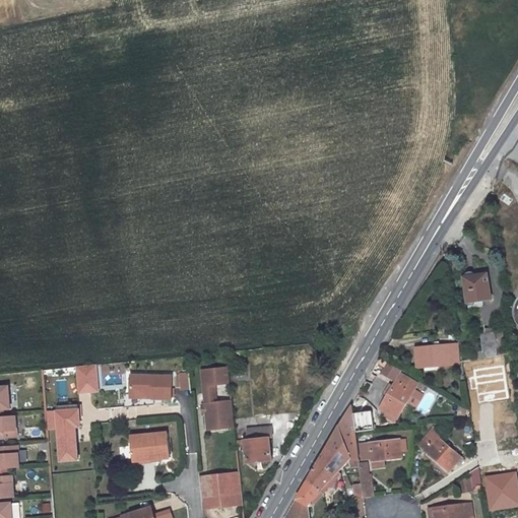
[(473,270),(461,273),(465,301),(490,298),(486,272),(474,274),(473,270)]
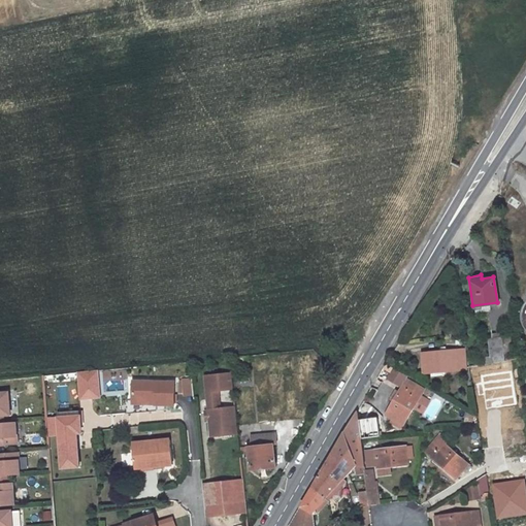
[(493,362),(515,359),(521,358),(520,350),(503,352),(501,335),(491,336),(493,362)]
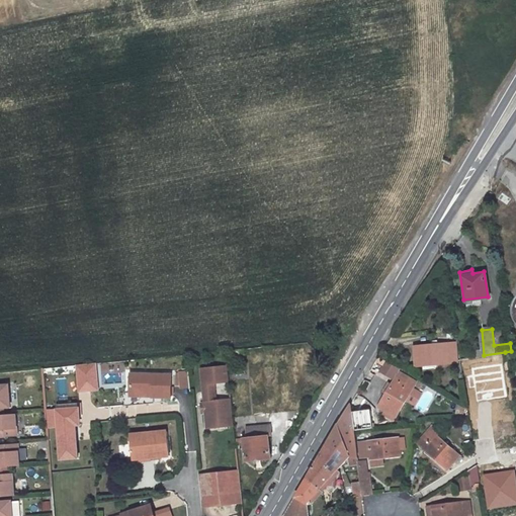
[(453,341),(413,345),(414,364),(455,360),(453,341)]
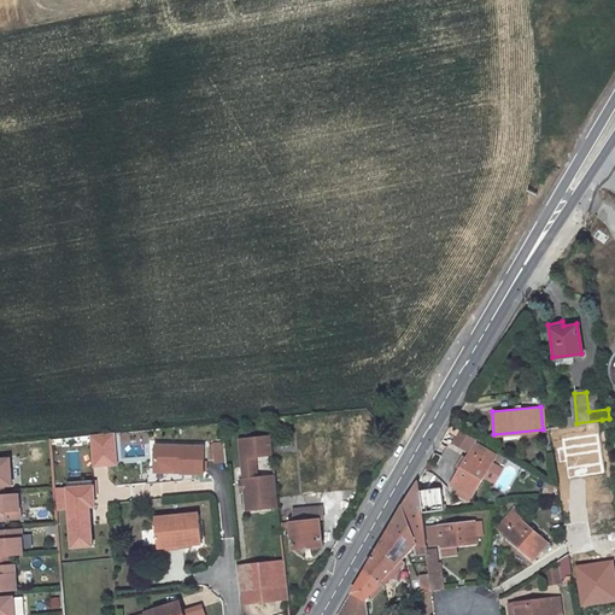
[(277,505),(269,434),(247,438),(252,474),(249,476),(250,485),(253,486),(256,508),(265,507),(268,509),(273,509),(274,505),(277,505)]
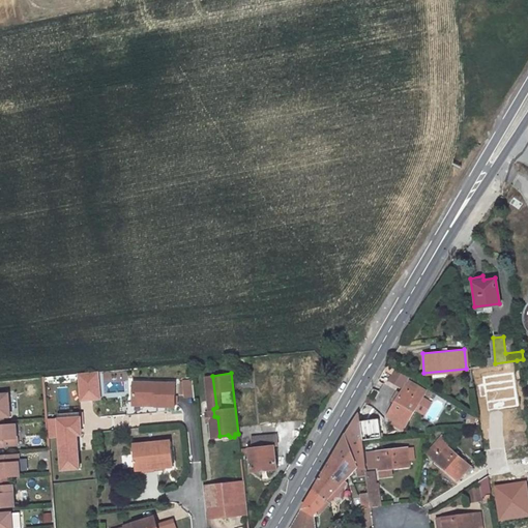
[(180,381),(181,399),(193,398),(191,380),(180,381)]
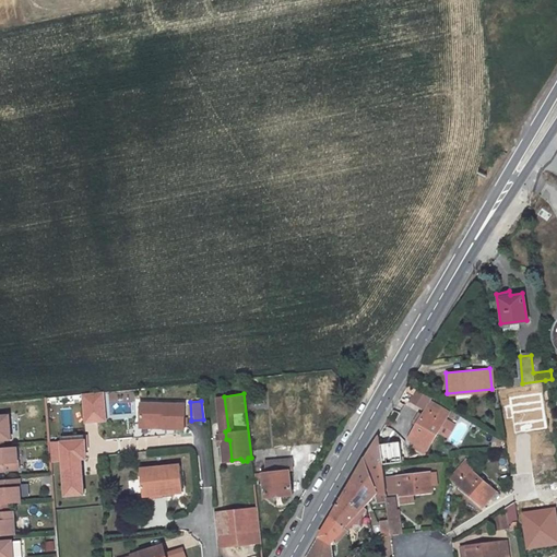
[(428,401),(407,437),(425,448),(447,411),(428,401)]
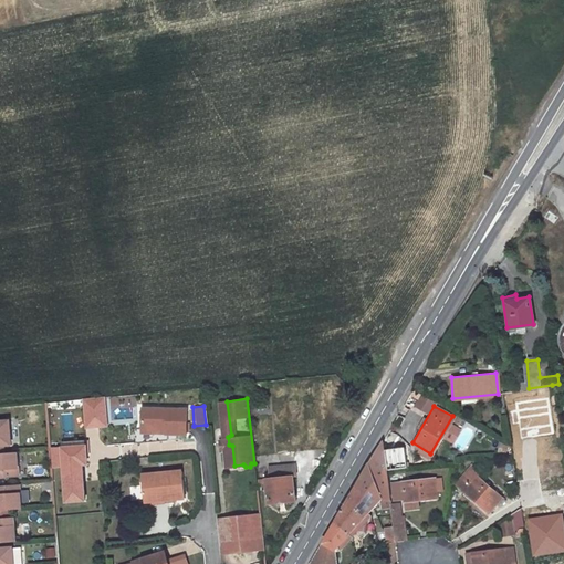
[(165,432),(185,432),(185,408),(142,407),(142,427),(165,428),(165,432)]
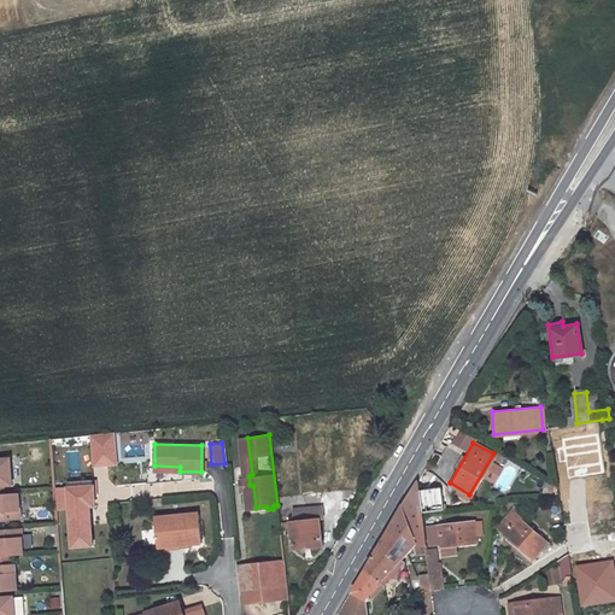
[(0,484),(4,484),(11,484),(9,455),(0,456),(0,484)]
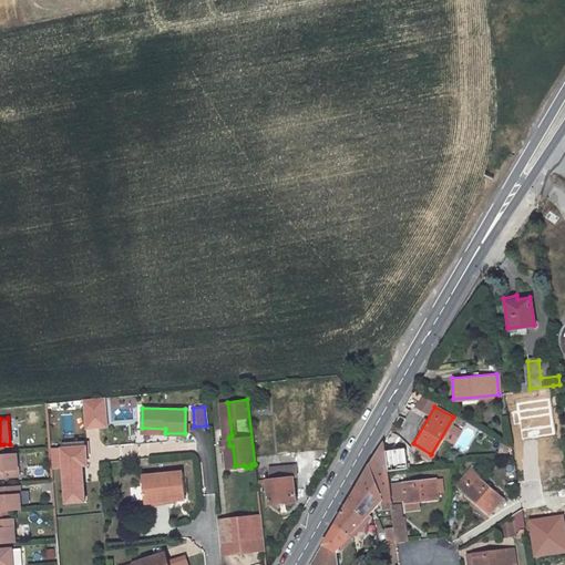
[(275,441),(287,440),(286,428),(274,429),(275,441)]
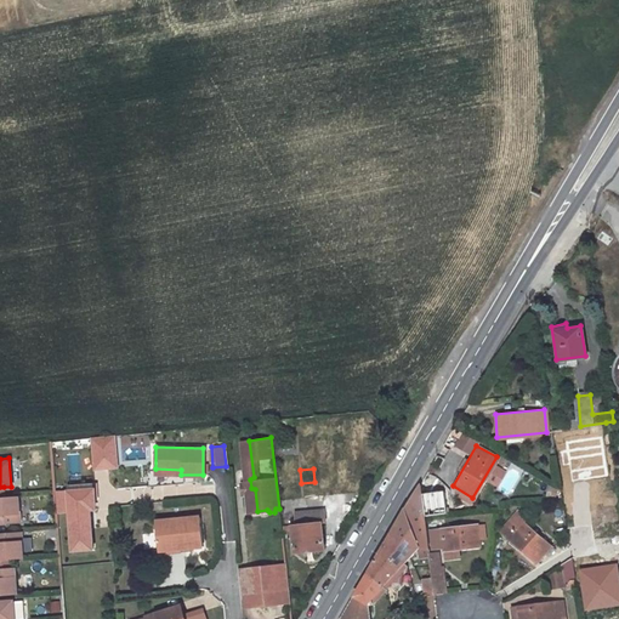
[(418,545),(426,544),(422,515),(420,492),(419,483),(339,618),(368,618),(365,602),(382,584),(381,583),(418,545)]
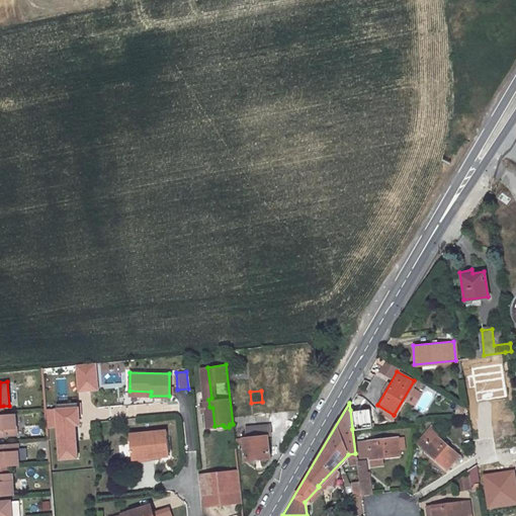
[(368,408),(350,410),(352,429),(370,426),(368,408)]
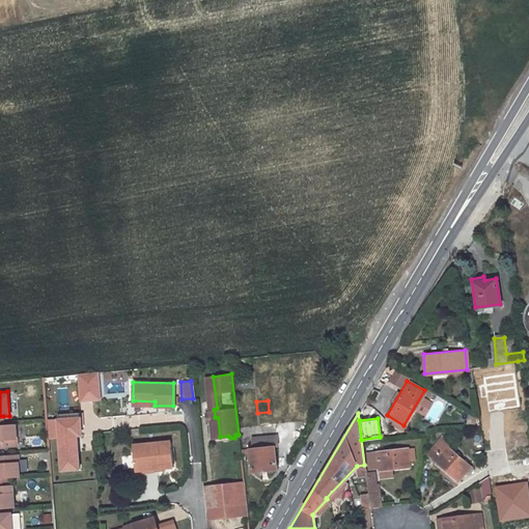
[(0,446),(4,446),(17,445),(16,422),(3,423),(0,423),(0,446)]
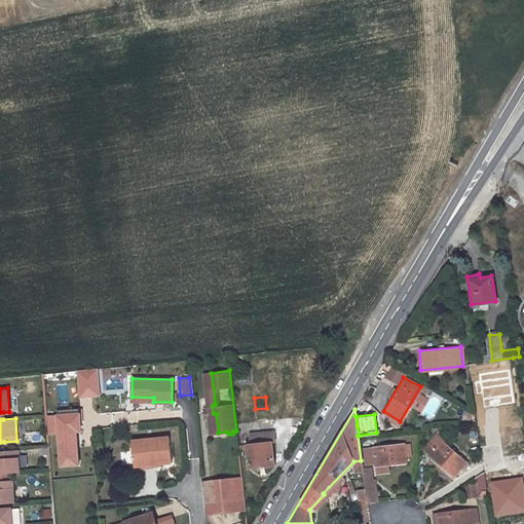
[(270,442),(273,441),(272,432),(249,434),(250,444),(237,444),(238,450),(247,449),(249,466),(272,464),(270,442)]
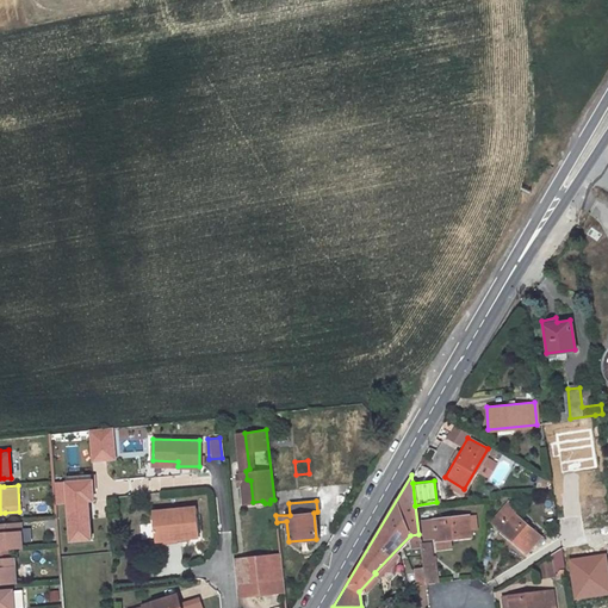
[(514,508),(506,501),(489,520),(526,551),(539,535),(513,512),(514,508)]
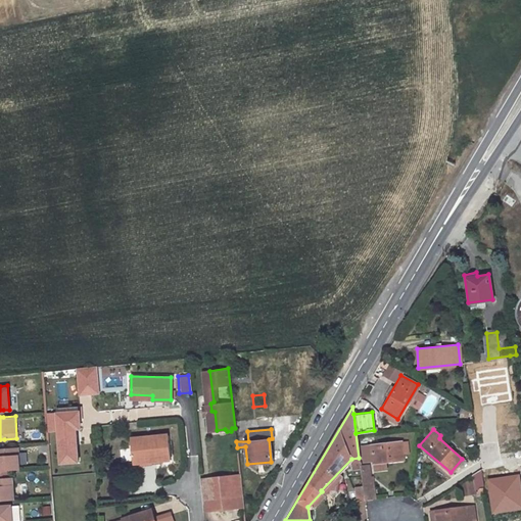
[(132,462),(170,459),(168,434),(130,437),(132,462)]
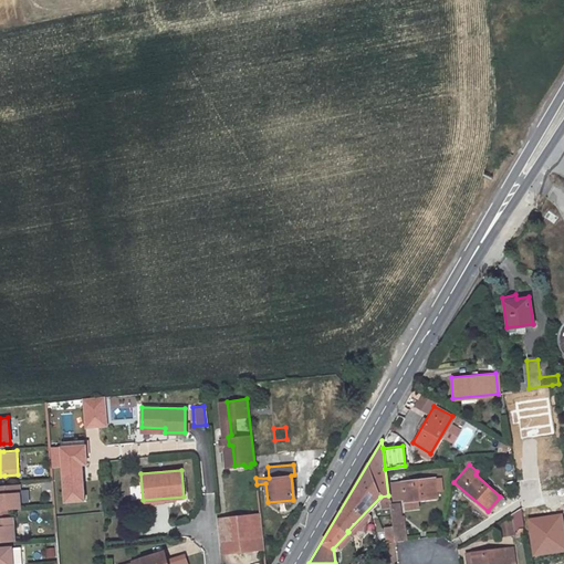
[(403,499),(435,495),(434,477),(400,480),(403,499)]
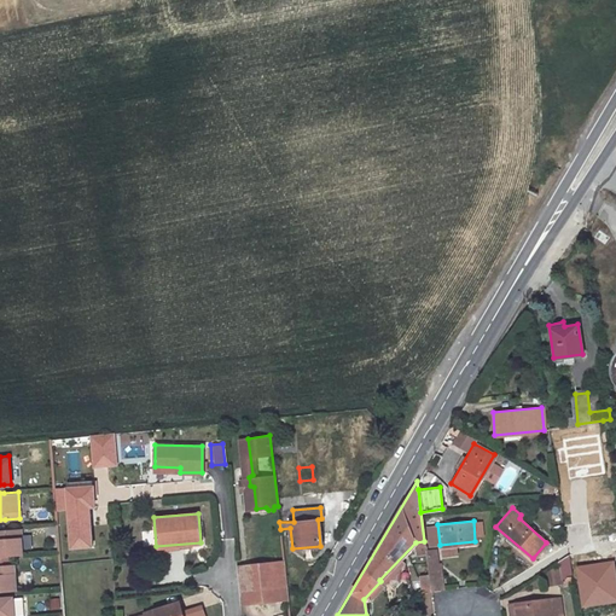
[(0,556),(7,556),(23,555),(21,527),(6,528),(0,528),(0,556)]
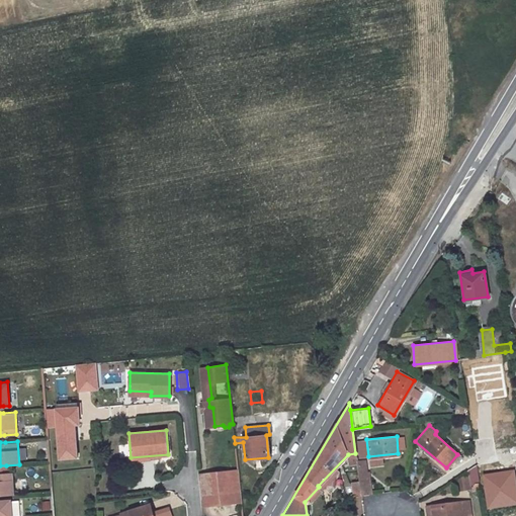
[(360,491),(357,465),(355,453),(348,454),(352,492),(360,491)]
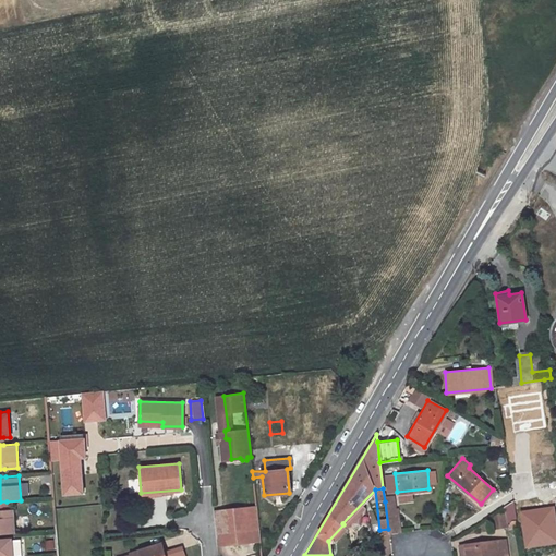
[(511,499),(510,488),(496,496),(503,506),(506,504),(511,499)]
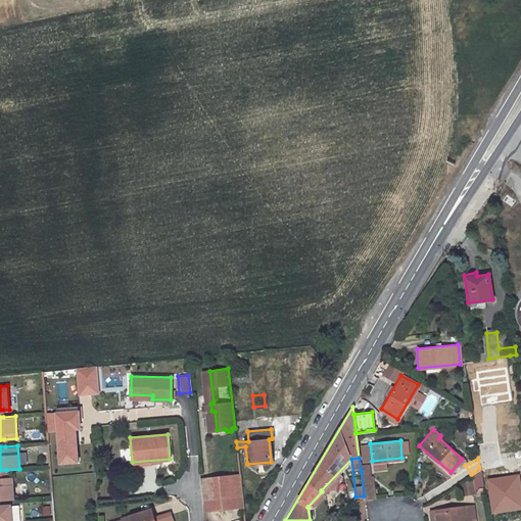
[(364,499),(372,498),(368,469),(361,470),(364,495),(364,499)]
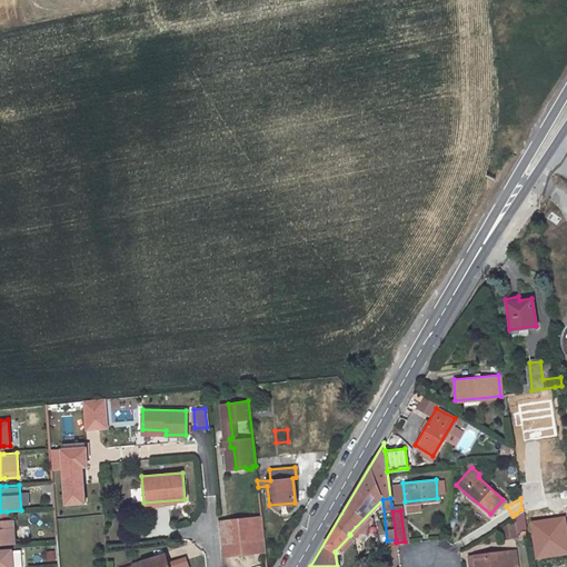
[(231,519),(236,556),(266,553),(261,517),(231,519)]
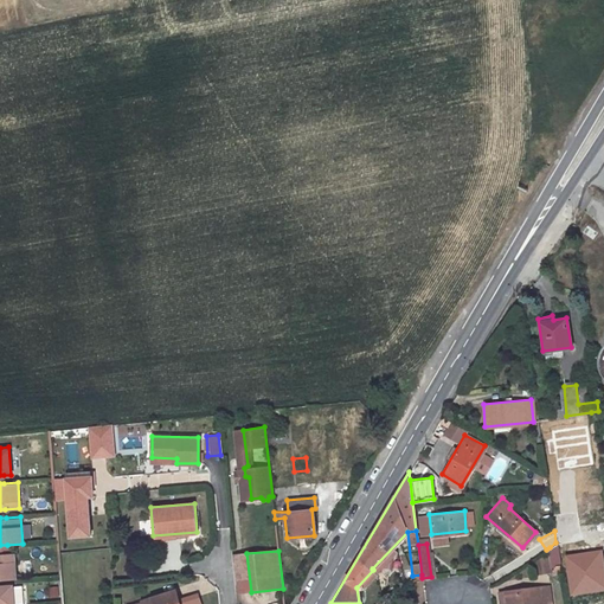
[(0,579),(14,578),(13,553),(8,553),(0,553),(0,579)]
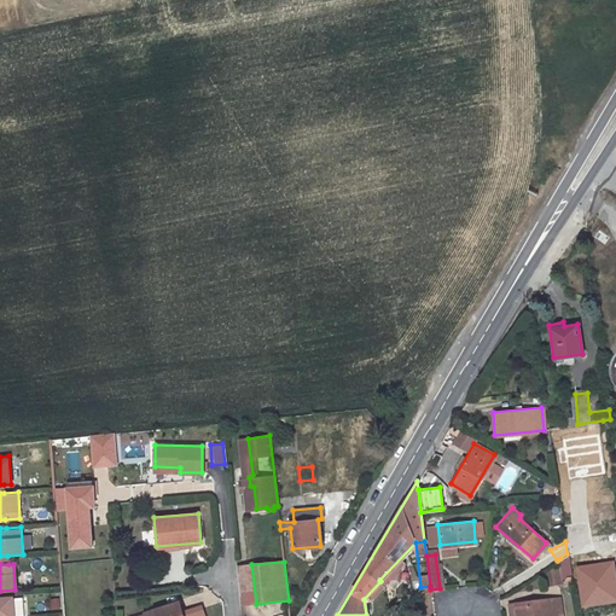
[(256,604),(251,564),(234,567),(239,605),(256,604)]
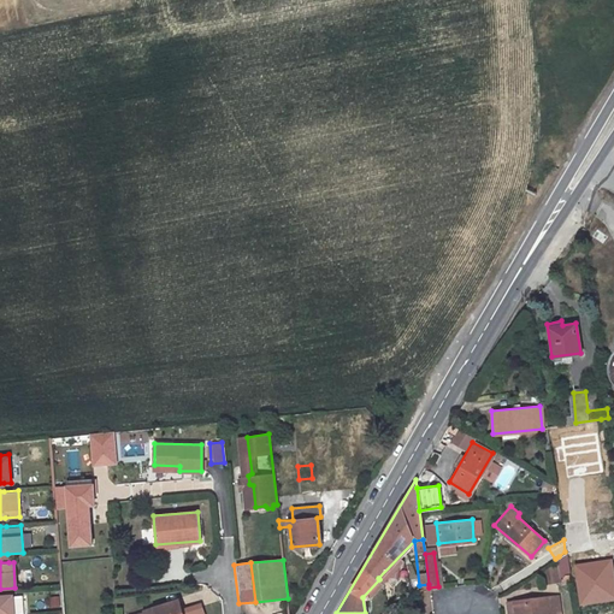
[(0,613),(15,613),(13,595),(0,595),(0,613)]
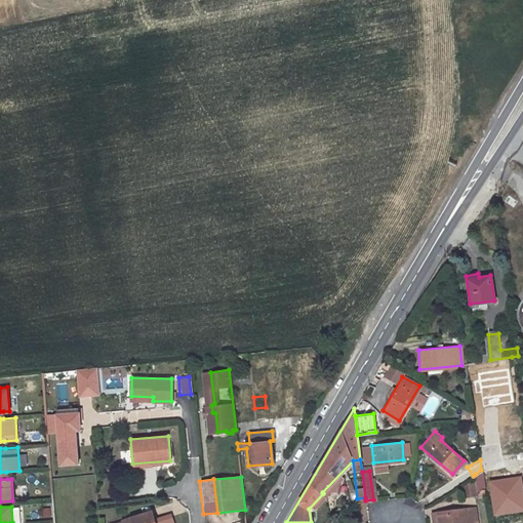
[(437,522),(476,522),(475,507),(436,512),(437,522)]
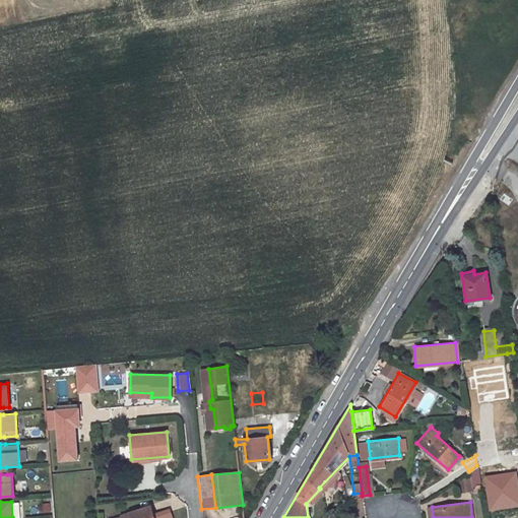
[(153,517),(149,506),(129,512),(129,514),(115,517),(153,517)]
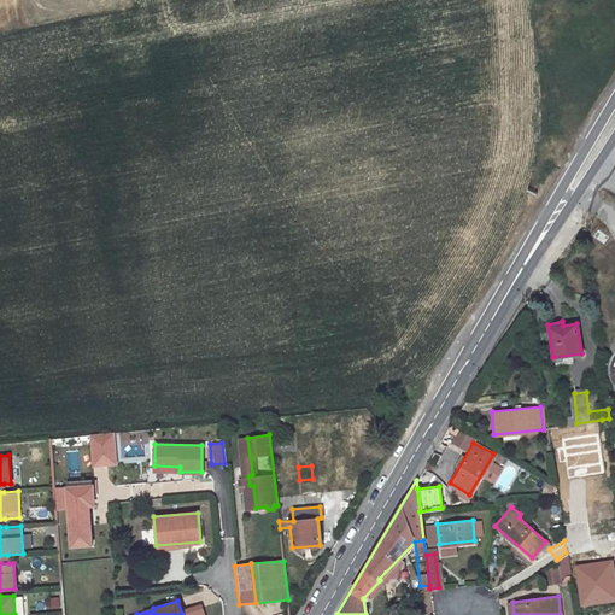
[(191,614),(204,614),(200,601),(187,604),(191,614)]
